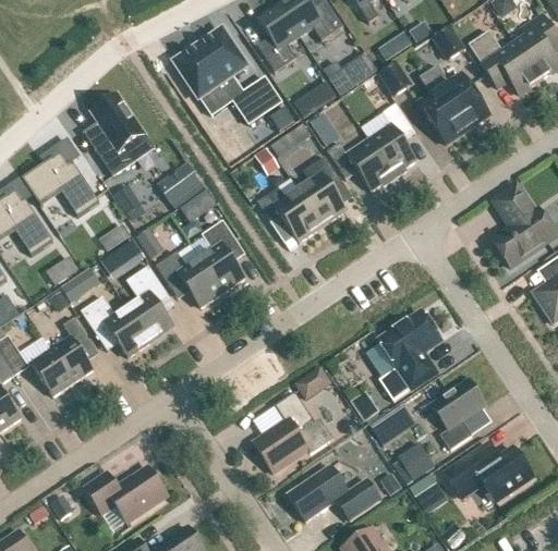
[(282,0),(278,3),(300,35),(313,26),(322,39),(330,34),(307,0),(282,0)]
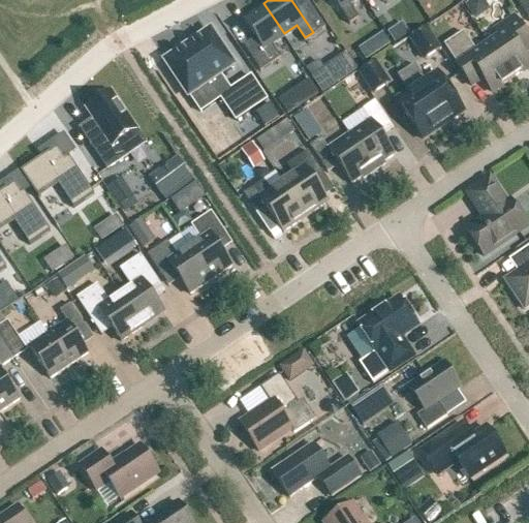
[(349,1),(351,0),(336,0),(349,20),(359,14),(349,1)]
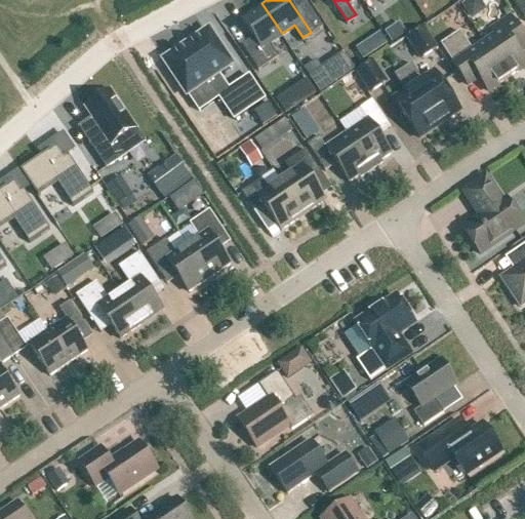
[(461,0),(467,11),(483,3),(481,0),(461,0)]
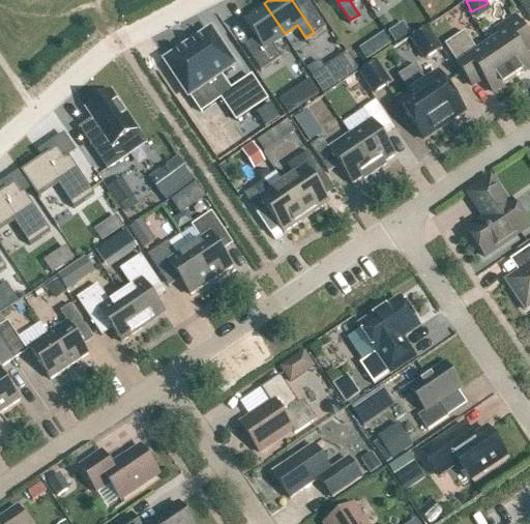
[(519,0),(529,15),(529,0),(519,0)]
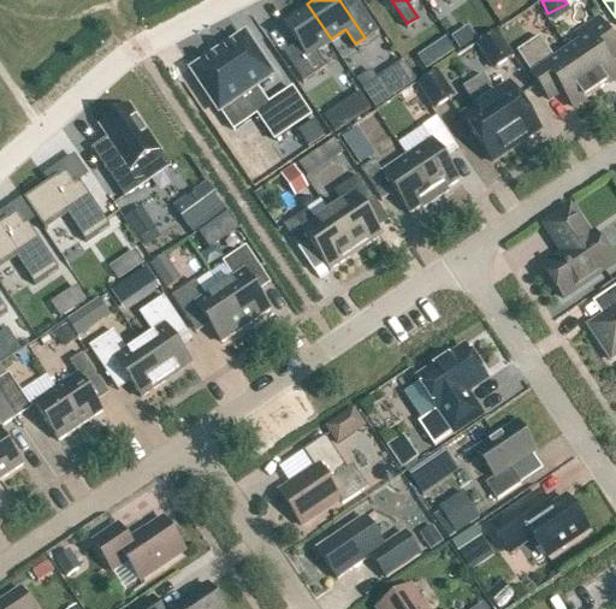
[(317,48),(331,39),(307,4),(283,19),(297,41),(284,49),(303,78),(326,63),(317,48)]
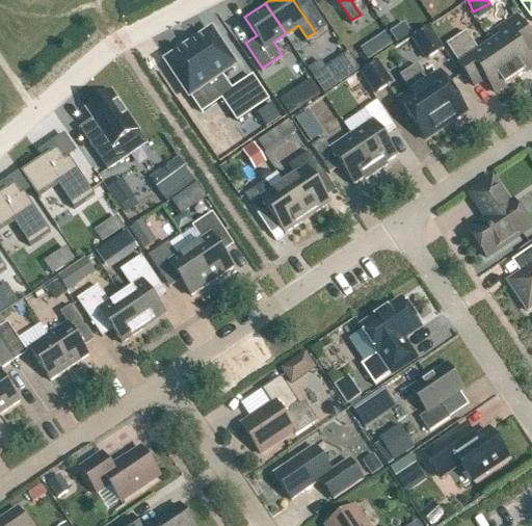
[(490,40),(514,75),(531,62),(531,59),(525,48),(531,42),(531,34),(516,11),(497,25),(502,32),(490,40)]
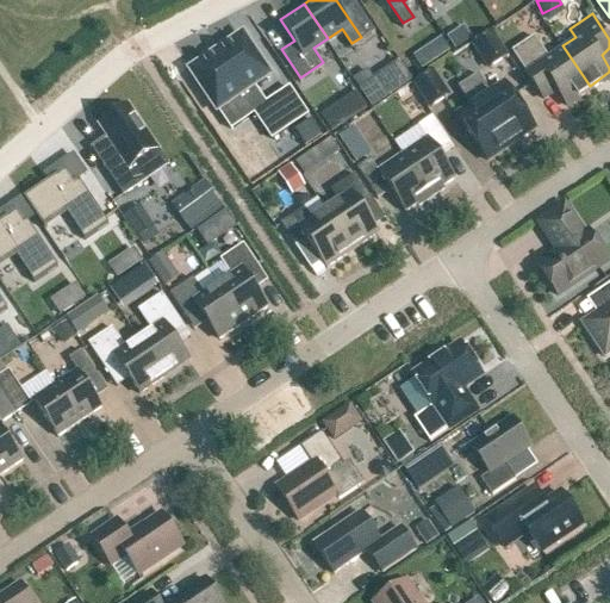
[(490,62),(505,53),(491,29),(474,39),(490,62)]
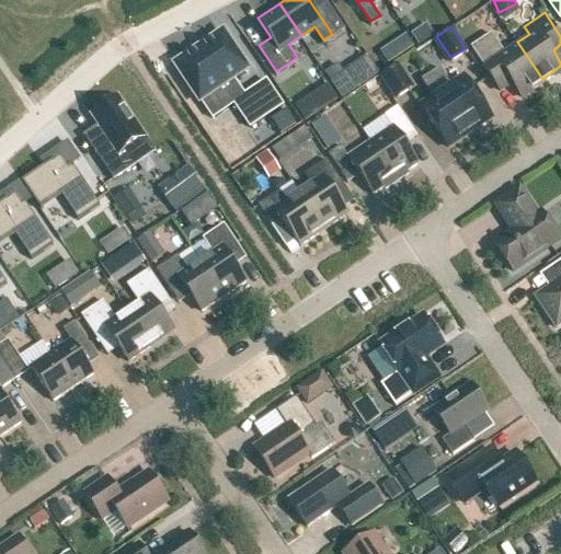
[(178,59),(175,60),(176,62),(176,61),(198,94),(199,96),(202,95),(221,81),(250,123),(283,101),(266,77),(244,91),(232,74),(245,66),(248,65),(245,62),(245,64),(224,31),(222,29),(220,30),(221,30),(178,59)]
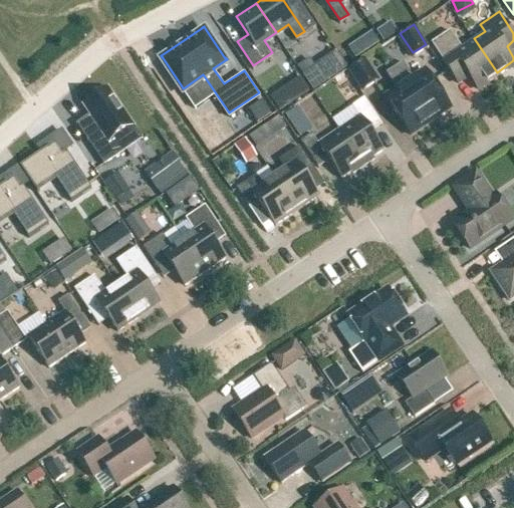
[(497,72),(474,38),(463,46),(450,26),(431,39),(458,79),(469,71),(478,85),(497,72)]
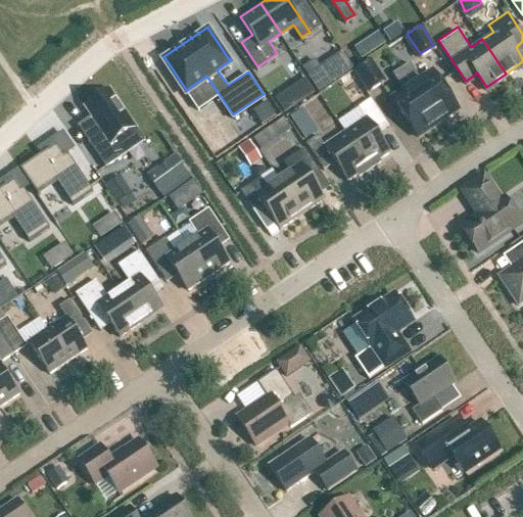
[(343,48),(319,63),(330,80),(353,64),(343,48)]
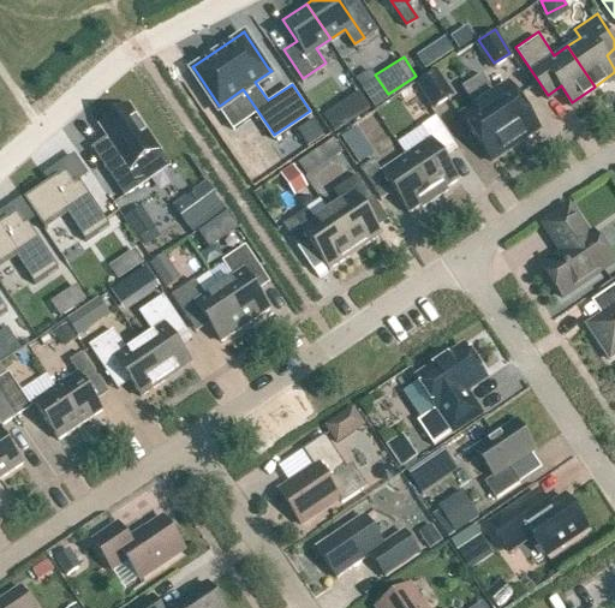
[(435,102),(451,91),(435,69),(419,79),(435,102)]
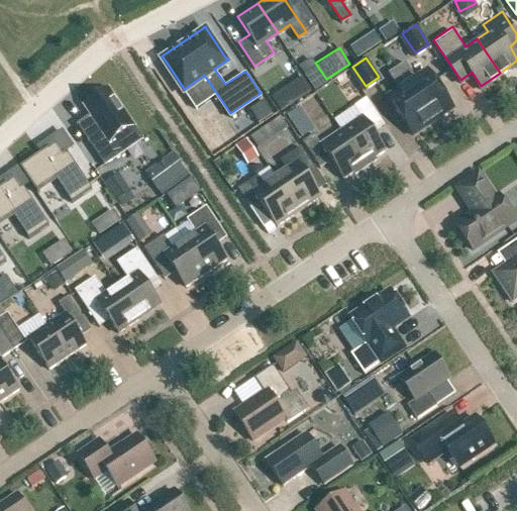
[(397,64),(432,118),(452,104),(428,68),(416,75),(405,59),(397,64)]
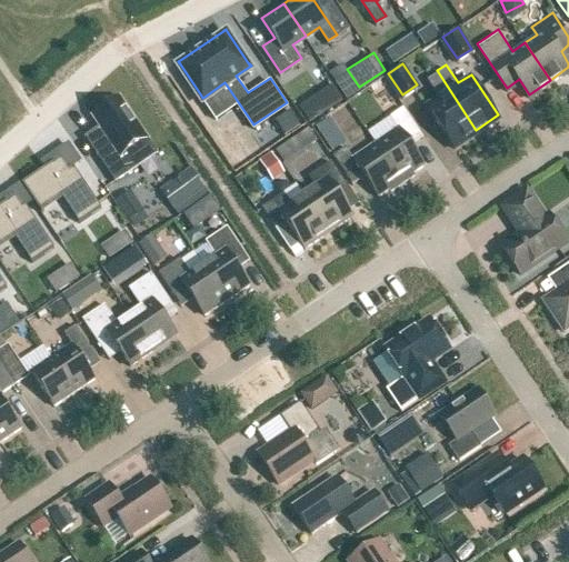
[(453,144),(476,130),(437,70),(427,77),(439,96),(427,103),(453,144)]
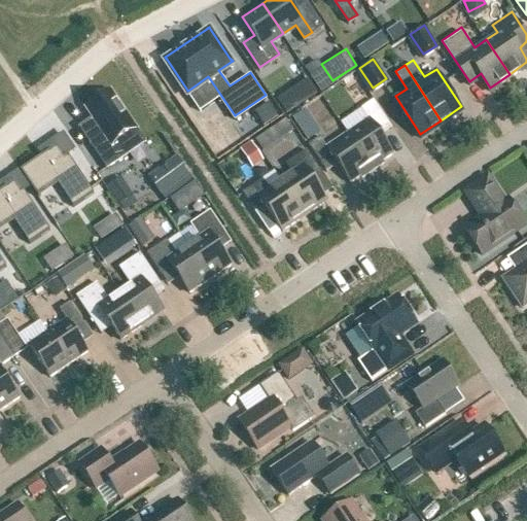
[(308,75),(297,82),(307,96),(317,89),(308,75)]
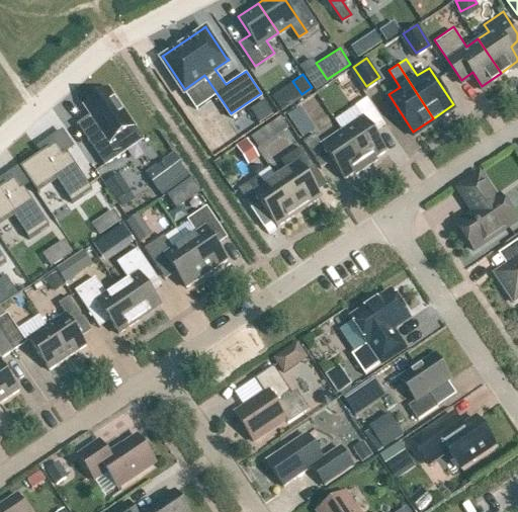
[(134,122),(109,85),(84,102),(101,129),(88,138),(105,162),(125,149),(116,135),(134,122)]
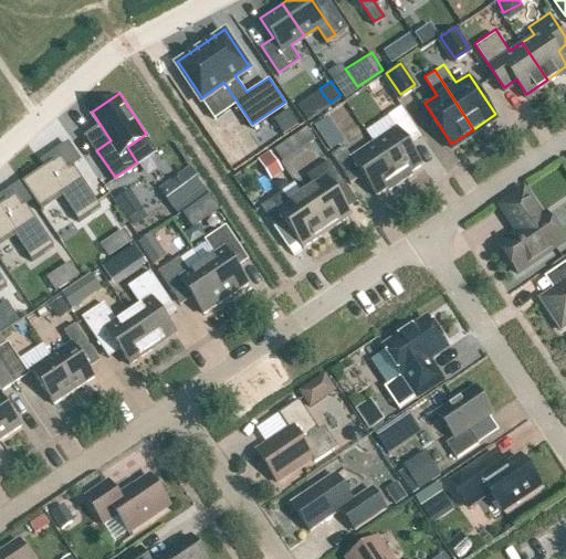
[(374,138),(400,178),(411,170),(410,168),(421,161),(405,135),(417,127),(401,104),(388,113),(396,124),(374,138)]
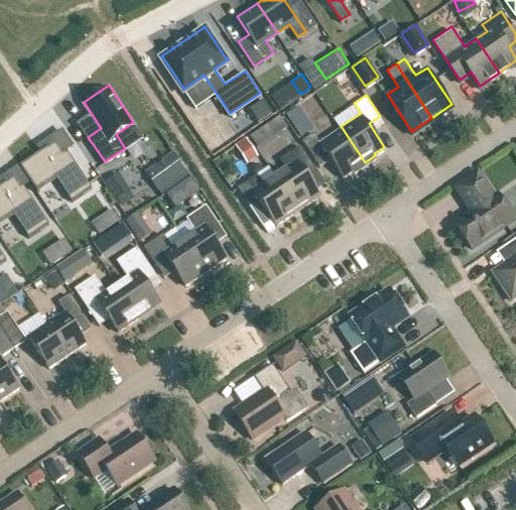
[(262,98),(249,106),(258,120),(271,111),(262,98)]
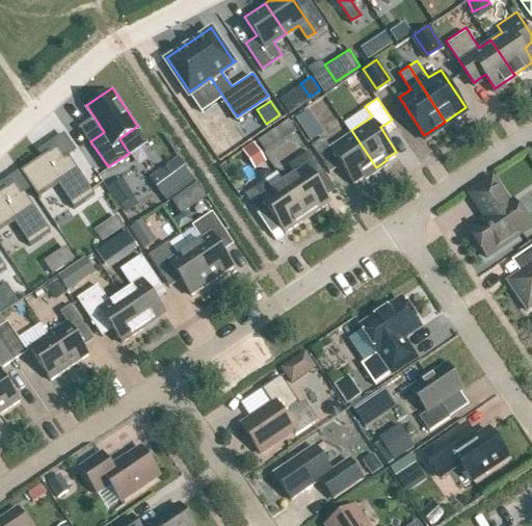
[(308,106),(295,115),(303,128),(317,119),(308,106)]
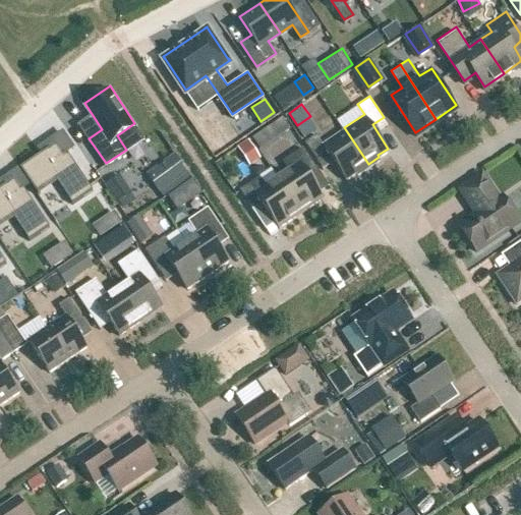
[(280,116),(270,123),(283,141),(293,134),(280,116)]
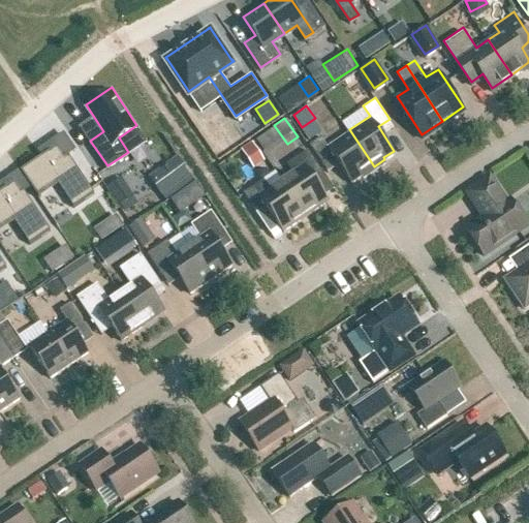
[(363,174),(374,166),(349,129),(329,144),(321,133),(309,141),(323,162),(335,155),(351,179),(362,172),(363,174)]
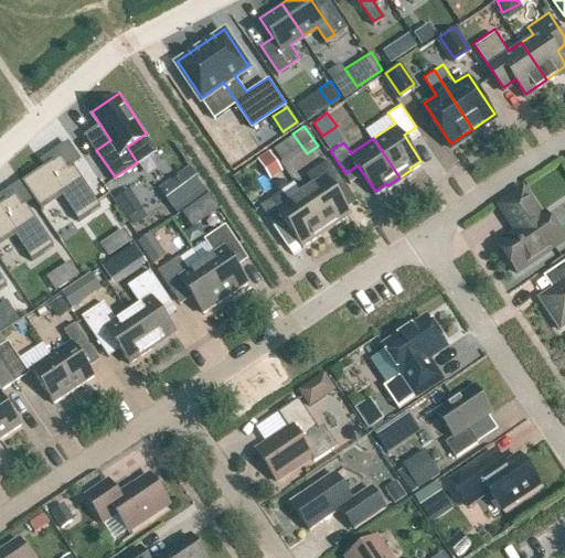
[(52,158),(21,179),(41,207),(43,206),(40,203),(60,190),(78,217),(100,202),(73,161),(68,163),(57,147),(48,152),(52,158)]
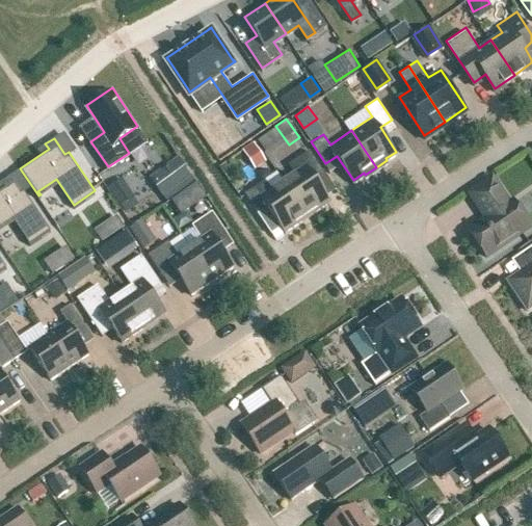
[(254,139),(242,147),(254,165),(266,158),(254,139)]
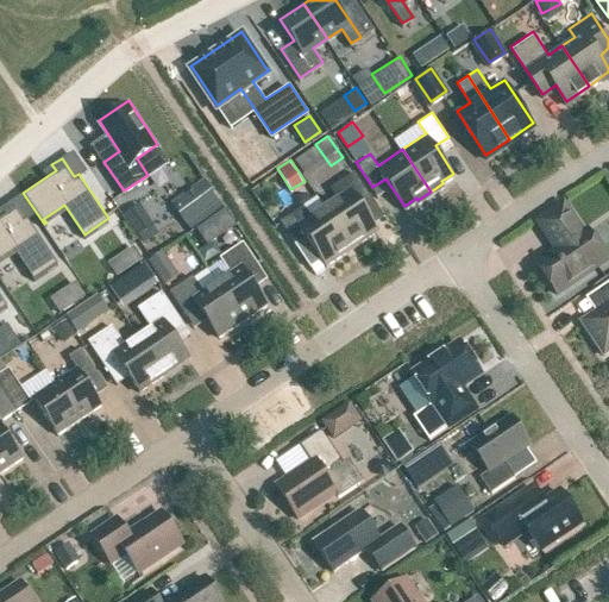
[(324,205),(351,245),(377,227),(359,201),(371,193),(355,169),(331,186),(338,195),(324,205)]
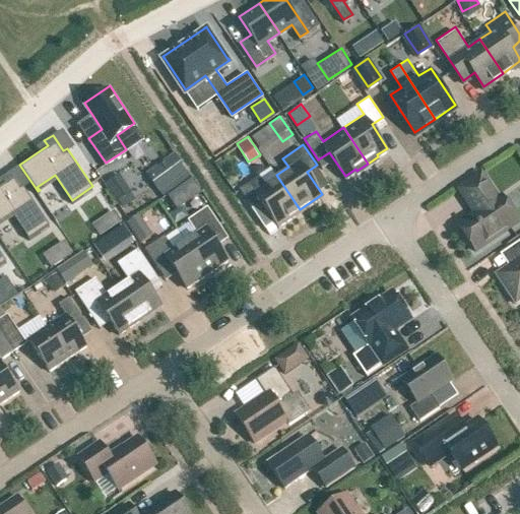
[(175,150),(147,169),(158,186),(186,168),(175,150)]
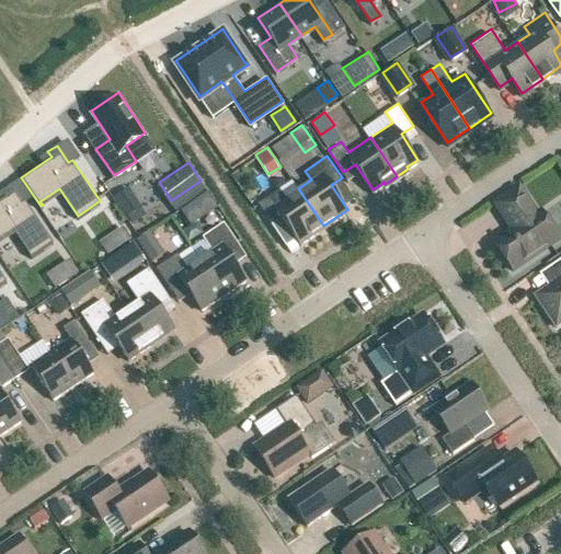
[(4,196),(0,198),(0,235),(12,228),(31,255),(53,240),(25,199),(22,202),(10,184),(1,191),(4,196)]
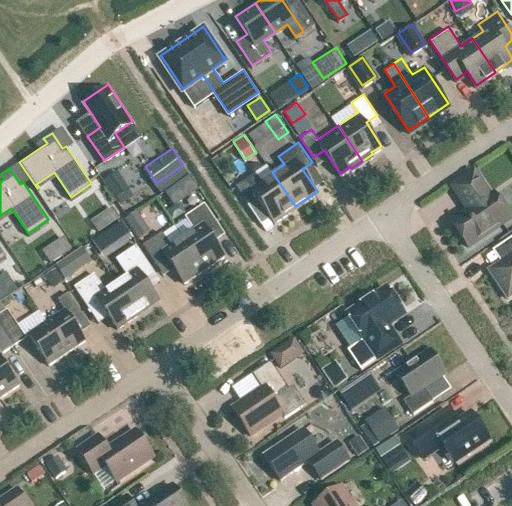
[(467,243),(503,219),(510,214),(501,201),(494,190),(491,193),(474,168),(451,183),(468,208),(451,219),(467,243)]
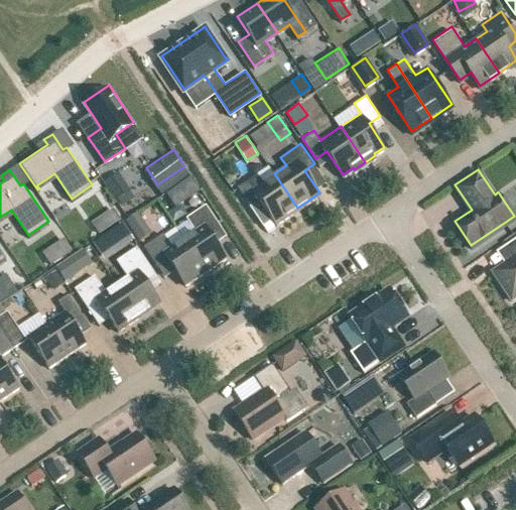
[(297,208),(274,173),(263,180),(257,172),(237,185),(251,207),(261,200),(276,222),(297,208)]
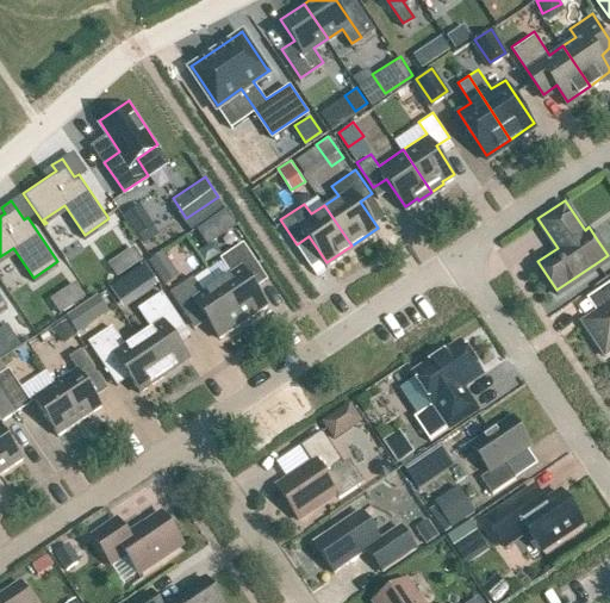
[(211,215),(195,225),(206,240),(221,230),(211,215)]
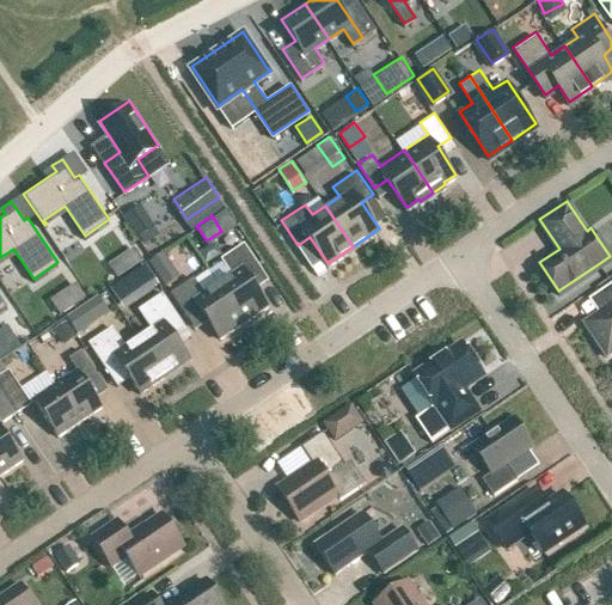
[(218,281),(244,319),(268,304),(248,273),(261,264),(244,240),(221,255),(232,272),(218,281)]
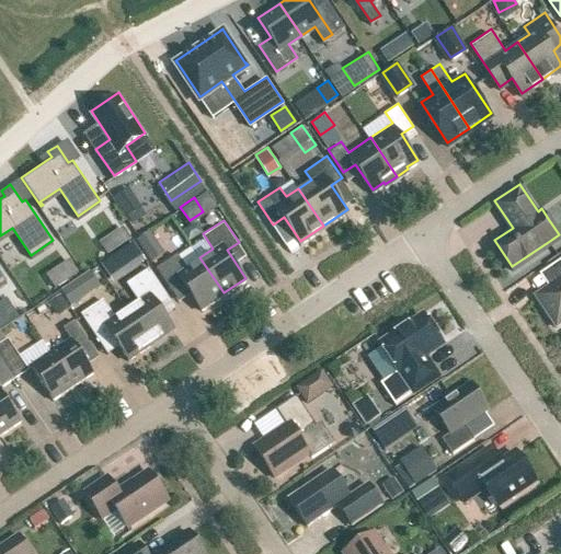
[(123,224),(112,232),(119,243),(130,235),(123,224)]
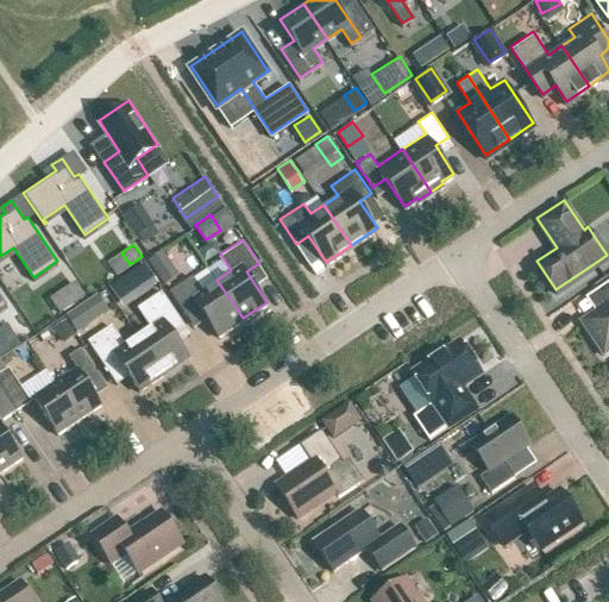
[(167,278),(179,270),(163,245),(150,254),(167,278)]
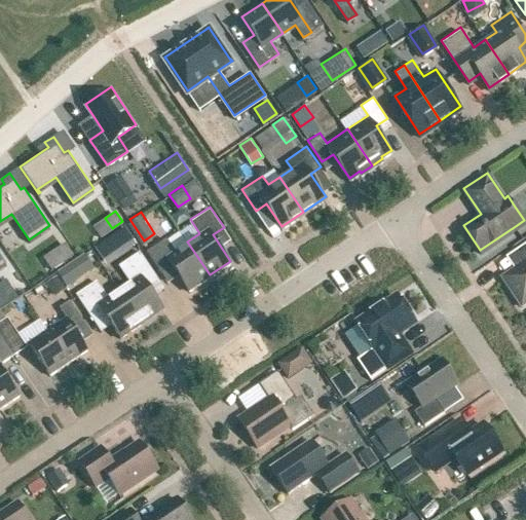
[(135,237),(127,227),(117,233),(124,244),(135,237)]
